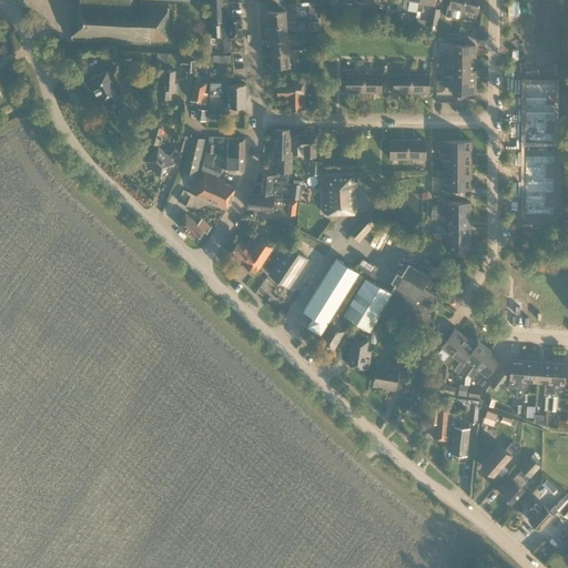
[(75,0),(75,7),(73,7),(71,39),(150,43),(151,39),(166,40),(169,2),(150,1),(149,0),(75,0)]
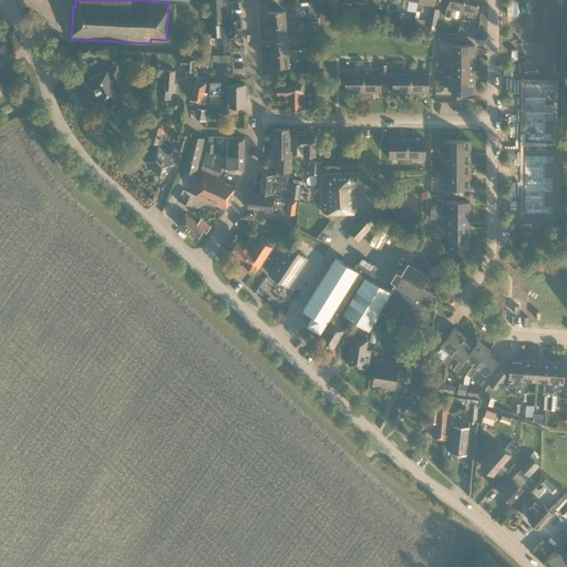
[(210,0),(212,10),(227,9),(227,2),(222,2),(222,0),(210,0)]
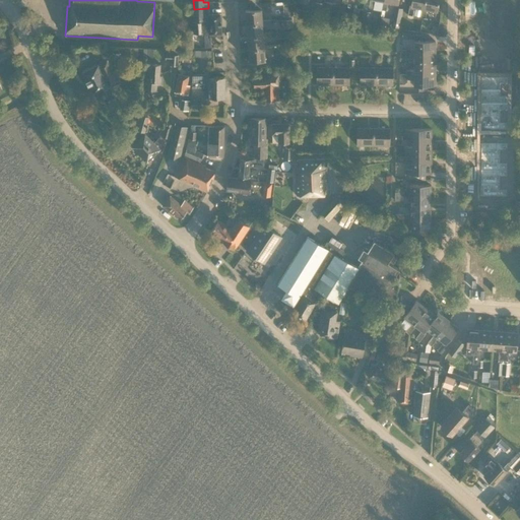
[(365,0),(364,10),(372,11),(373,7),(369,7),(370,0),(365,0)]
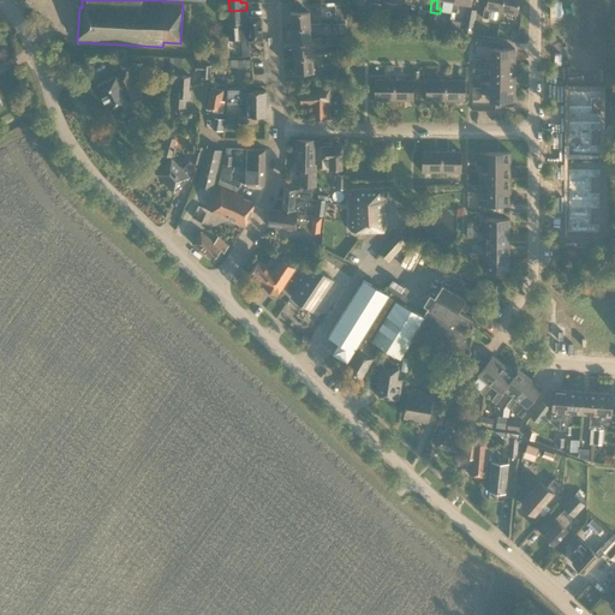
[(454,0),(455,0),(453,0),(451,11),(457,12),(459,1),(470,4),(470,0),(454,0)]
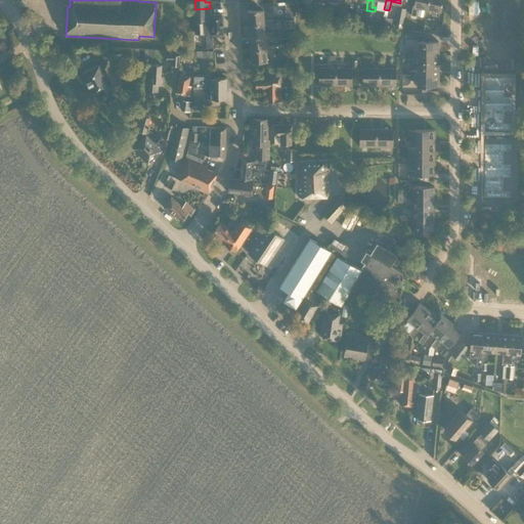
[(418,6),(426,7),(427,8),(428,0),(415,0),(415,5),(412,5),(411,14),(416,15),(418,6)]
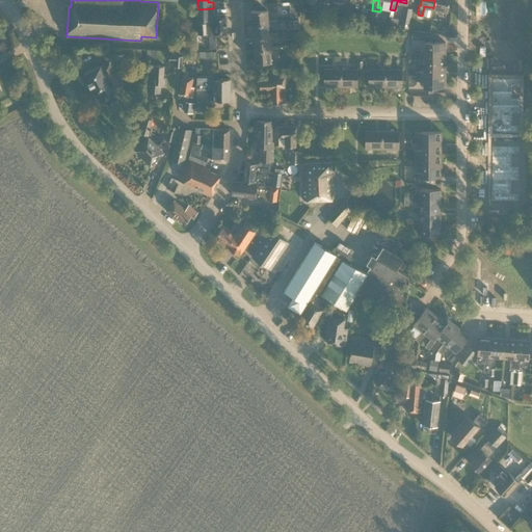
[(434,0),(433,8),(432,7),(430,17),(435,18),(436,8),(447,10),(449,0),(434,0)]
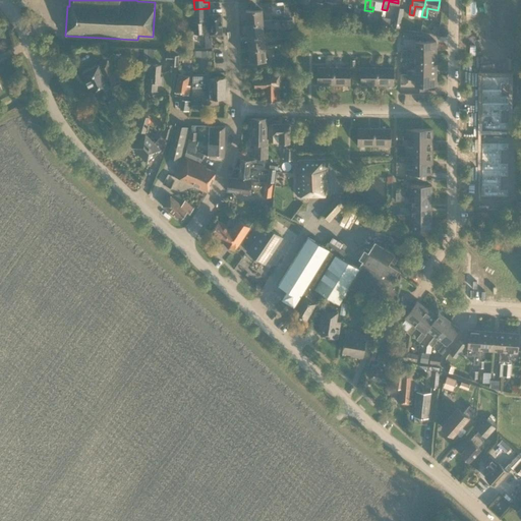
[(497,0),(497,27),(512,27),(512,0),(497,0)]
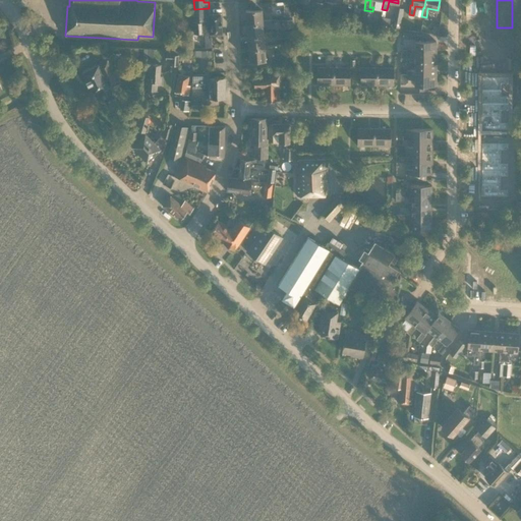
[(335,14),(337,3),(325,1),(323,12),(335,14)]
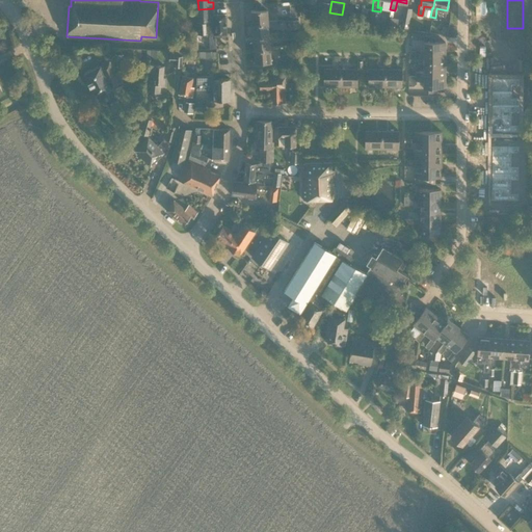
[(251,24),(268,23),(268,21),(268,12),(276,11),(276,7),(274,7),(267,7),(267,9),(250,10),(251,24)]
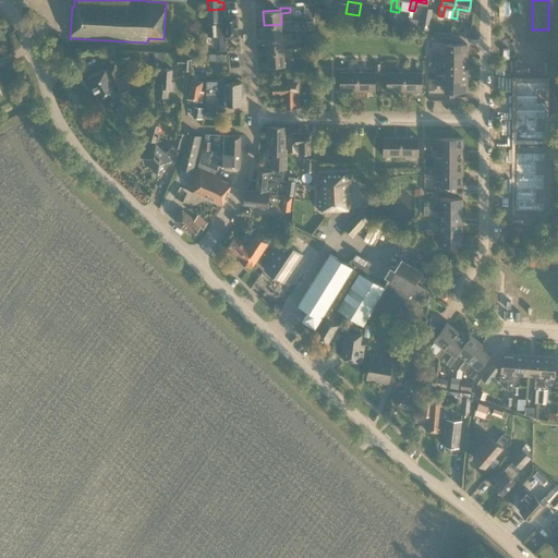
[(428,29),(432,9),(424,8),(420,28),(428,29)]
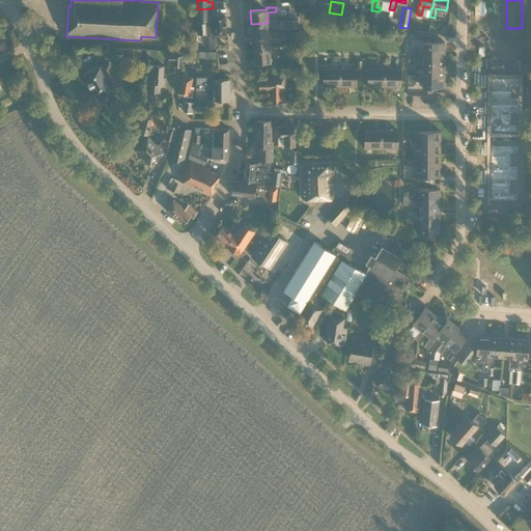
[(197,9),(197,23),(198,33),(207,32),(207,35),(212,35),(226,34),(225,14),(214,15),(213,8),(198,9),(197,9)]
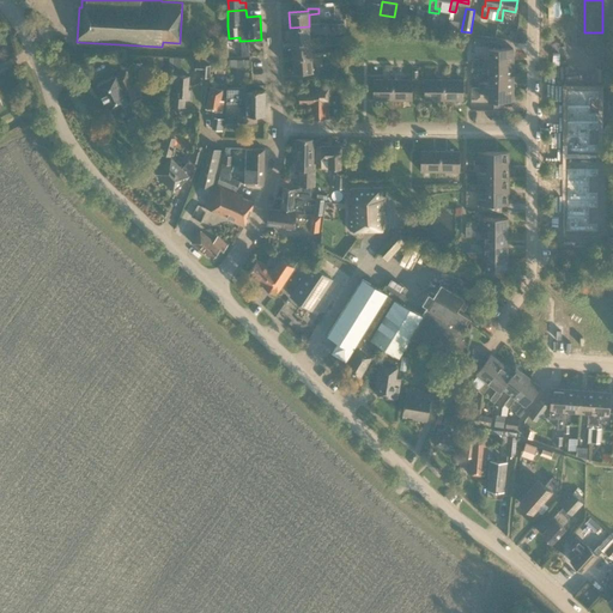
[(417,10),(414,23),(424,25),(426,12),(417,10)]
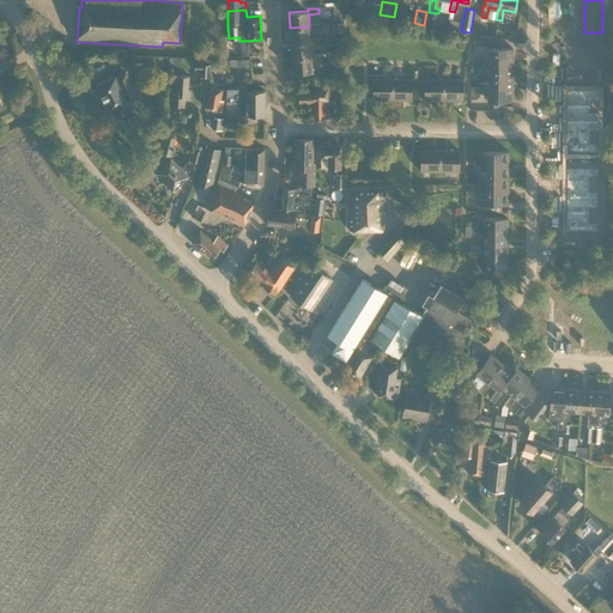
[(426,25),(436,26),(438,13),(429,12),(426,25)]
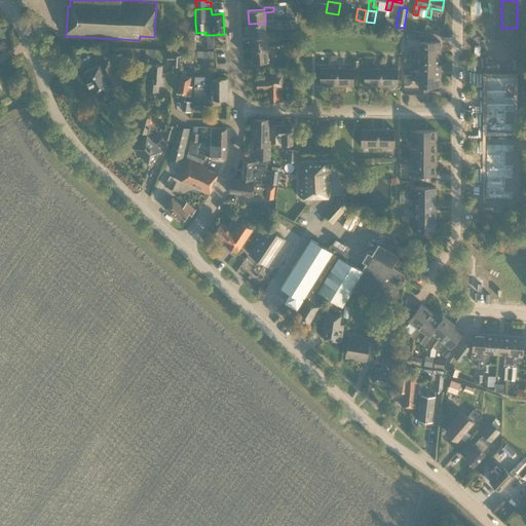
[(250,36),(266,35),(266,33),(266,25),(274,24),(274,20),(265,21),(265,23),(249,24),(250,36)]
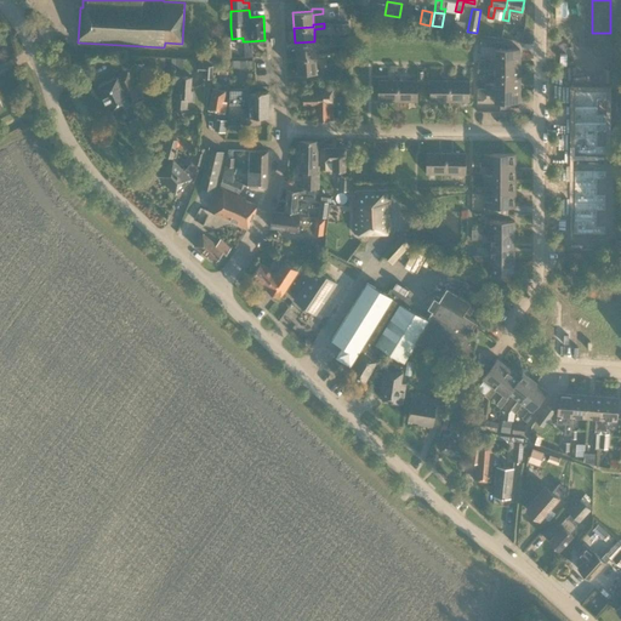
[(336,33),(349,32),(348,23),(336,23),(336,33)]
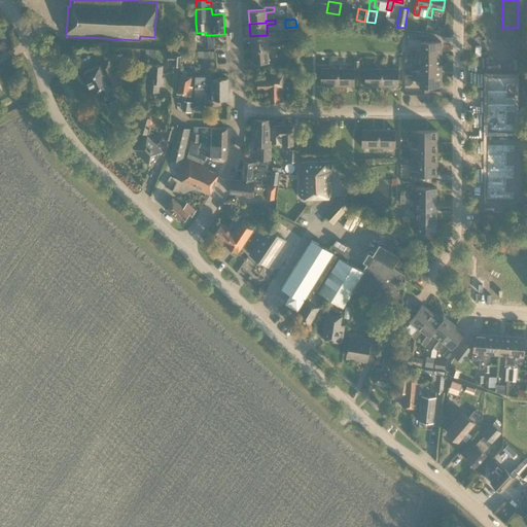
[(41,32),(42,37),(63,33),(62,29),(41,32)]
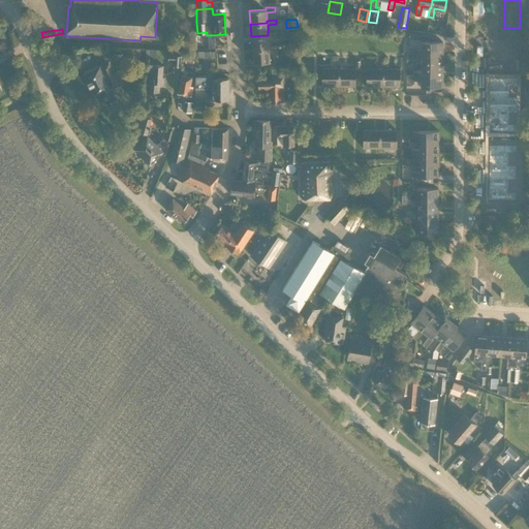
[(409,38),(432,40),(433,33),(410,30),(409,38)]
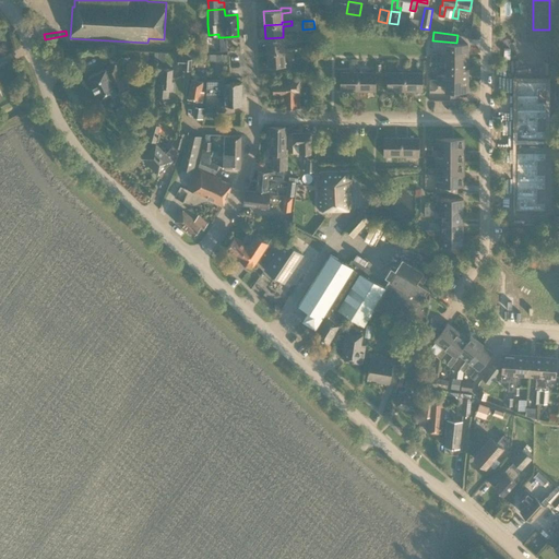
[(283,35),(283,37),(265,38),(266,52),(284,50),(284,48),(283,39),(293,39),(293,34),(283,35)]
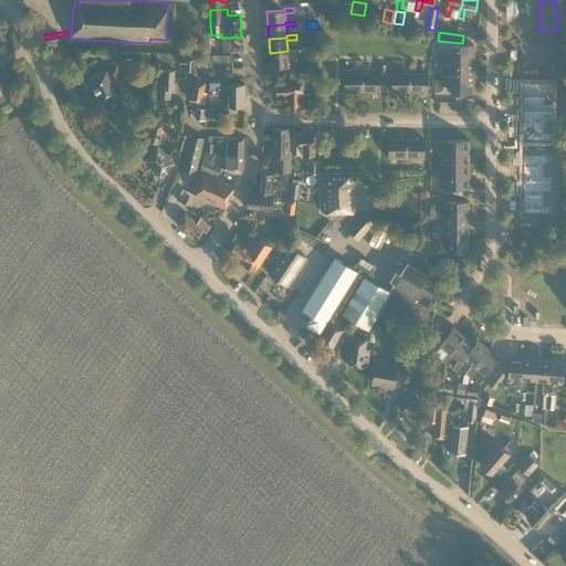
[(551,61),(551,43),(513,43),(513,61),(551,61)]
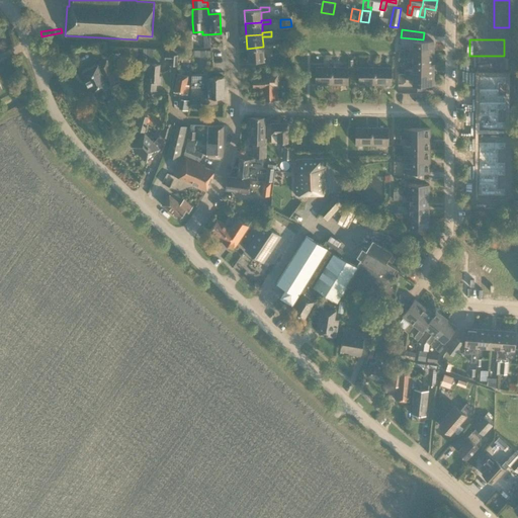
[(405,48),(405,52),(433,52),(434,40),(413,40),(413,48),(405,48)]
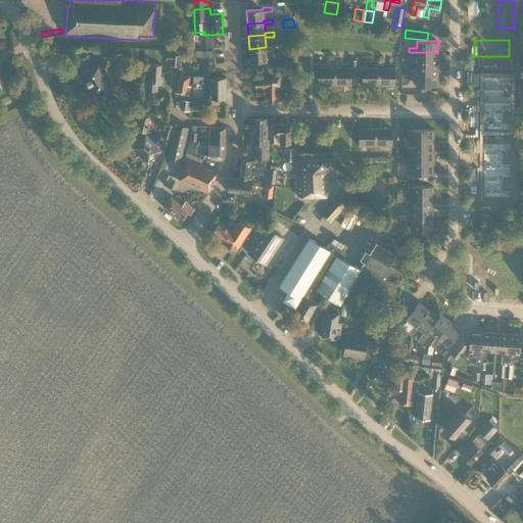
[(266,47),(249,49),(250,61),(267,60),(267,50),(275,49),(275,45),(266,45),(266,47)]
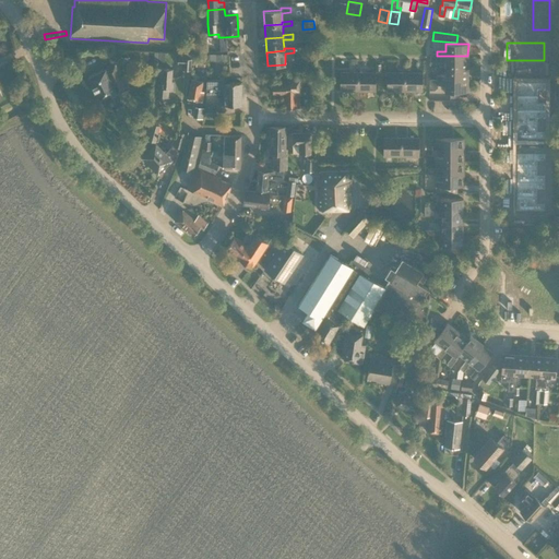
[(147,50),(133,50),(132,60),(146,60),(147,50)]
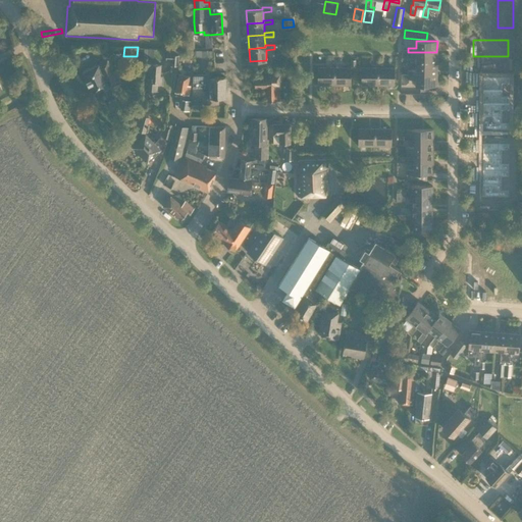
[(171,64),(178,65),(179,55),(180,55),(180,50),(166,49),(166,59),(171,59),(171,64)]
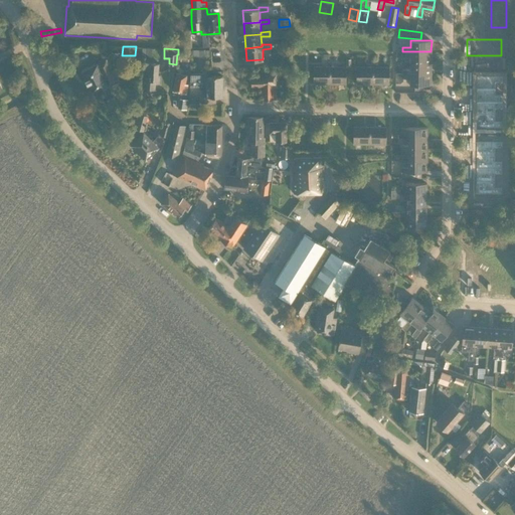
[(410,55),(410,62),(431,62),(431,51),(402,51),(402,55),(410,55)]
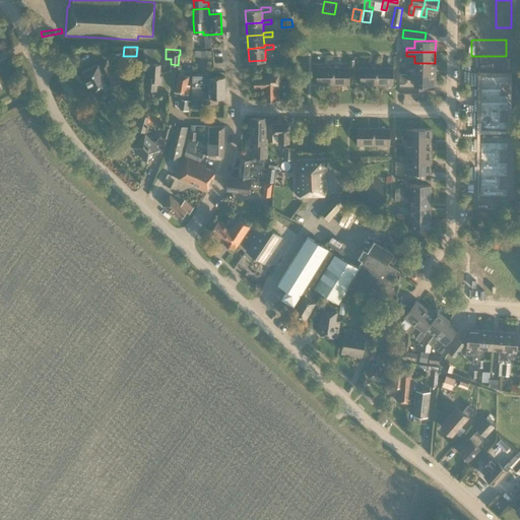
[(89,84),(92,91),(92,92),(93,92),(100,89),(106,101),(114,96),(110,86),(118,82),(107,60),(83,71),(82,71),(83,72),(87,80),(86,80),(88,84),(89,84)]
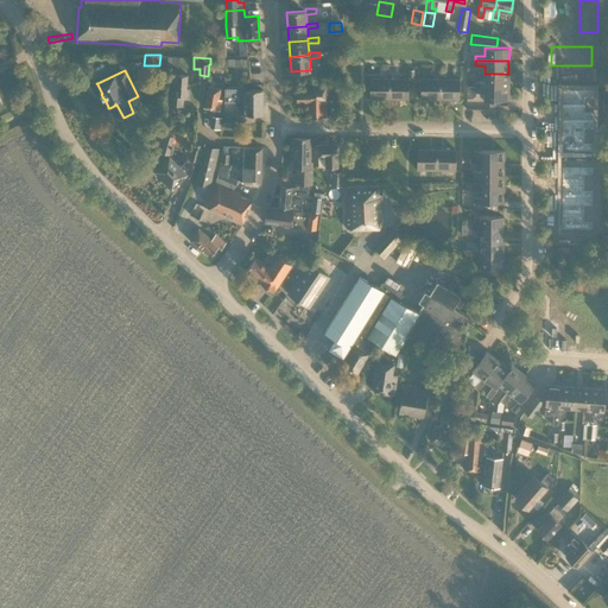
[(169,96),(169,101),(169,105),(183,106),(184,99),(189,99),(190,89),(187,88),(188,76),(188,75),(171,74),(171,82),(172,82),(171,97),(169,96)]
